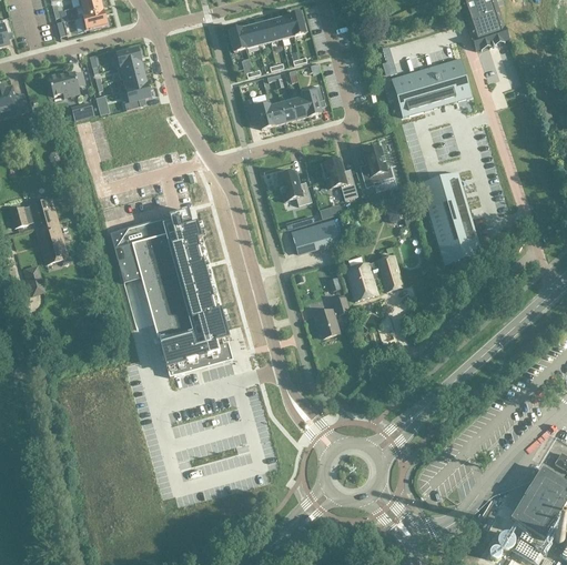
[(81,4),(83,14),(84,16),(102,10),(100,0),(97,0),(81,4)]
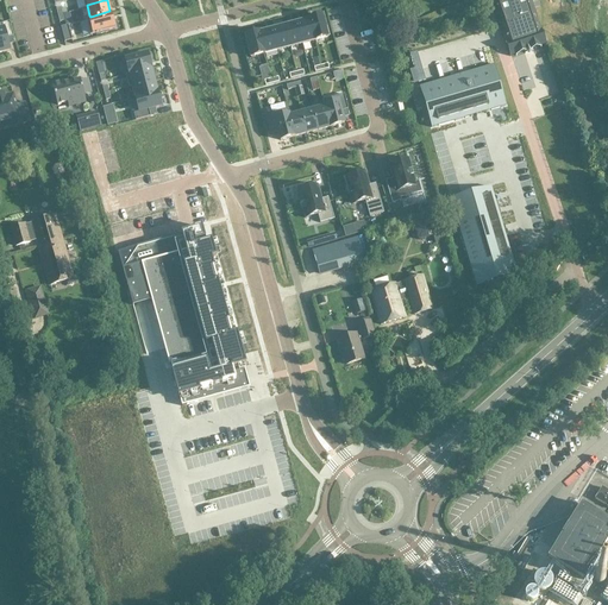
[(544,41),(530,0),(491,0),(511,52),(544,41)]
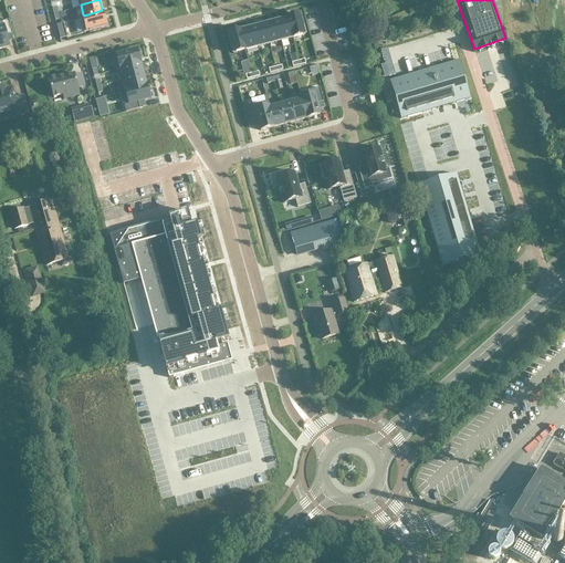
[(102,10),(84,16),(83,14),(80,16),(83,30),(105,23),(102,10)]
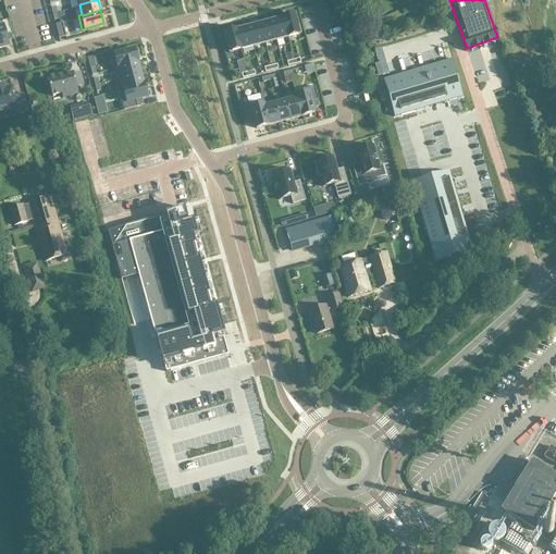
[(294,12),(281,15),(286,35),(299,32),(294,12)]
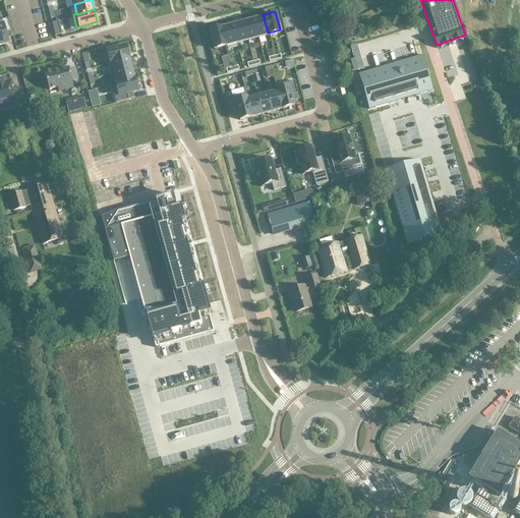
[(263,14),(263,15),(252,17),(257,36),(268,33),(263,14)]
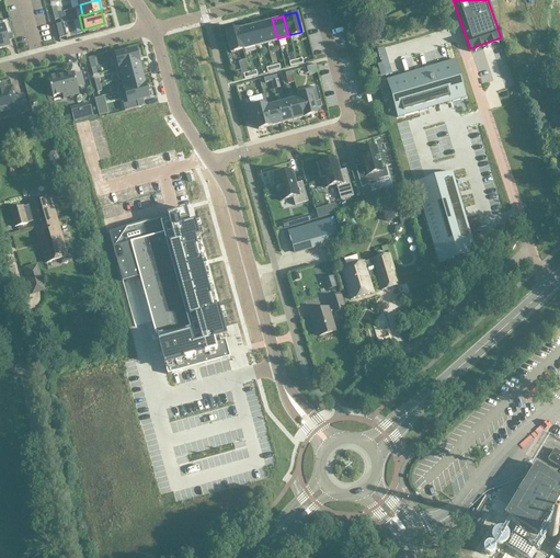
[(11,31),(7,18),(0,19),(0,45),(8,44),(4,33),(11,31)]
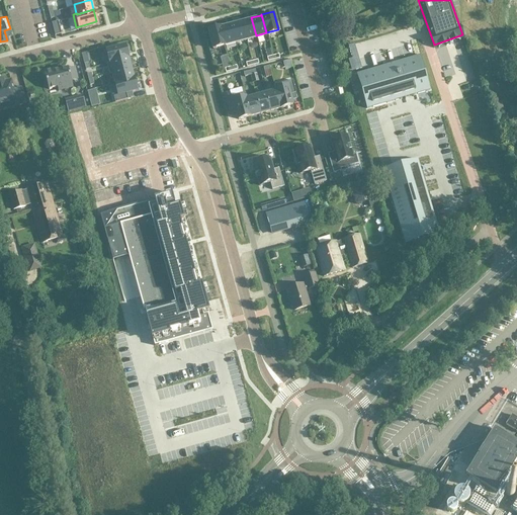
[(241,20),(245,37),(256,35),(251,17),(241,20)]
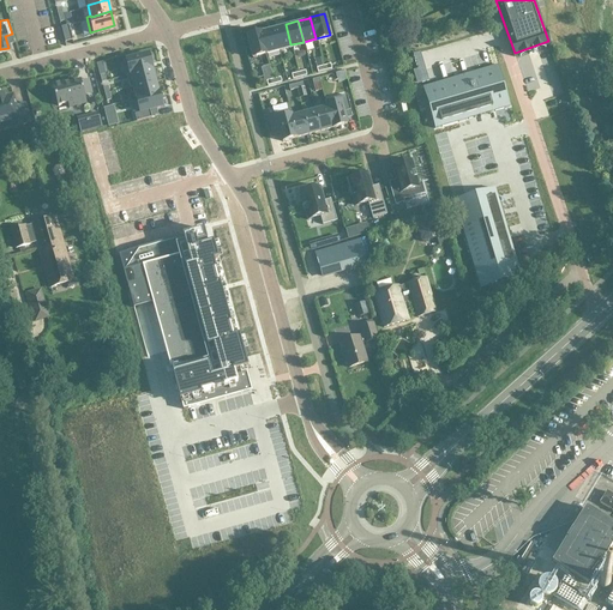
[(71,37),(67,23),(60,24),(64,40),(71,37)]
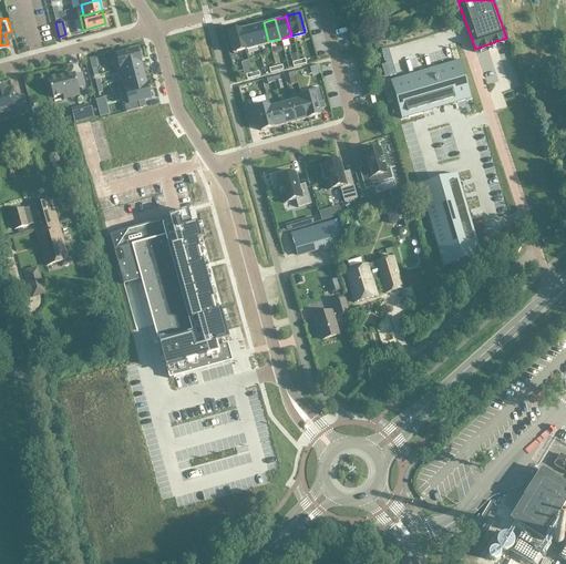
[(251,26),(257,44),(268,41),(264,22),(251,26)]
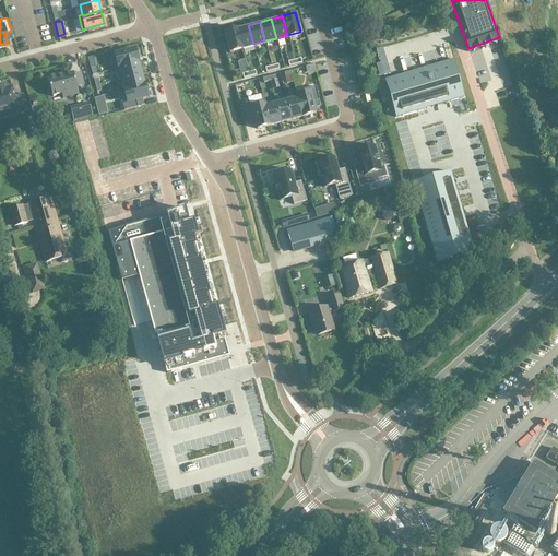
[(237,27),(241,47),(253,44),(248,25),(237,27)]
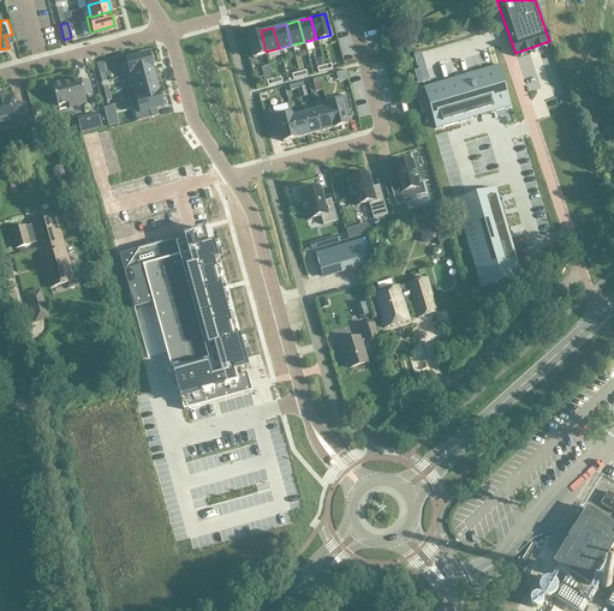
[(249,47),(250,47),(252,55),(266,52),(261,30),(246,34),(249,40),(246,41),(249,47)]
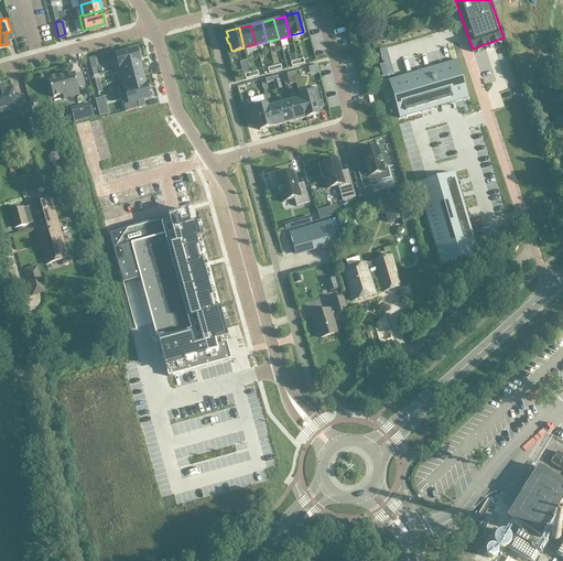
[(119,66),(139,61),(136,47),(122,51),(122,50),(117,51),(118,52),(116,53),(119,65),(119,66)]
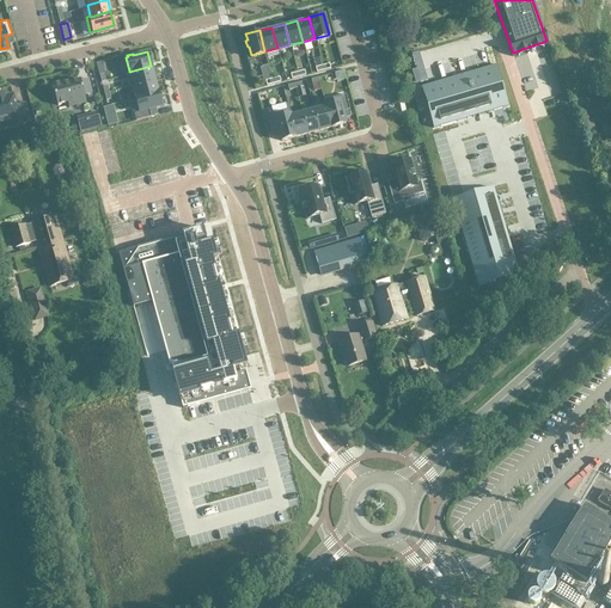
[(494,63),(426,84),(437,123),(506,104),(494,63)]
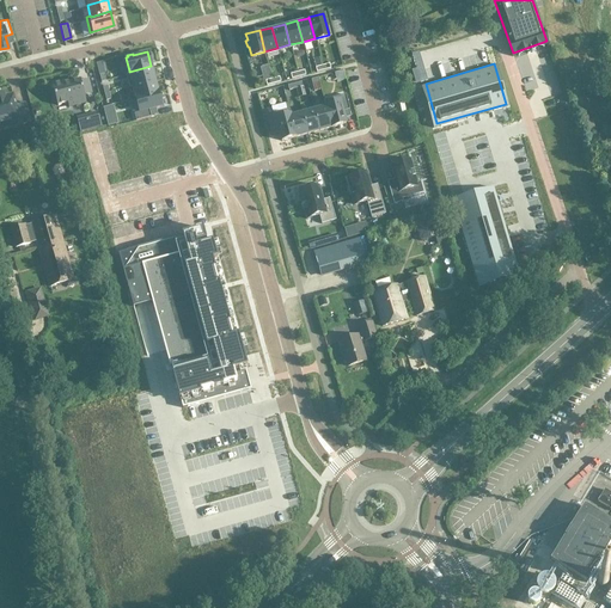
[(415,67),(416,68),(420,81),(427,79),(423,66),(422,65),(415,67)]
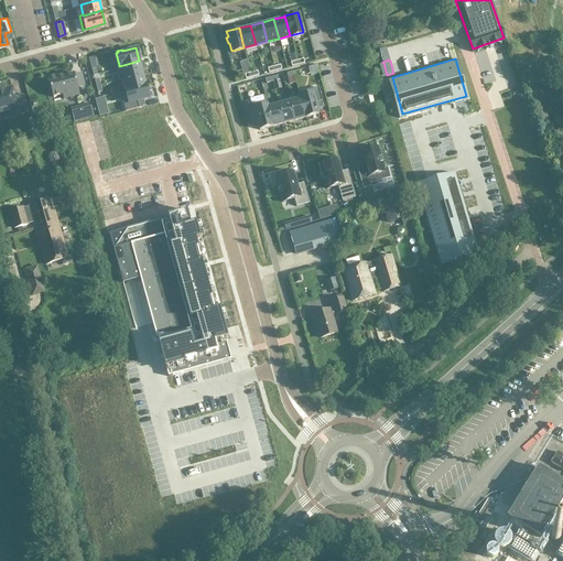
[(141,72),(139,61),(119,66),(119,65),(115,66),(118,78),(121,77),(141,72)]
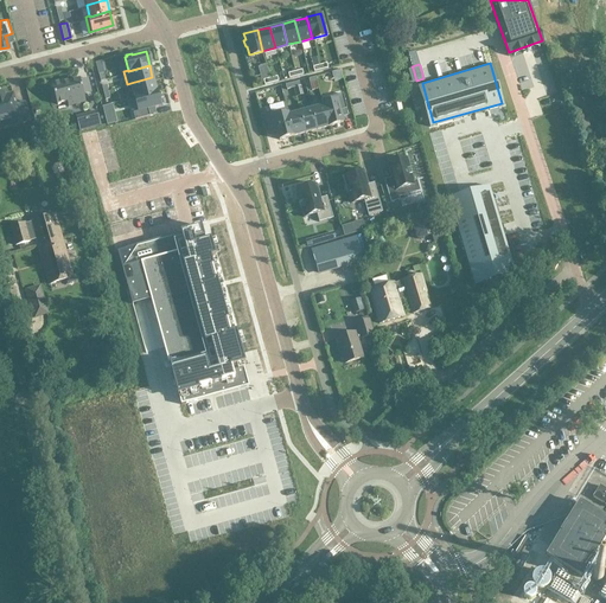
[(134,95),(155,89),(152,77),(131,83),(133,95),(134,95)]
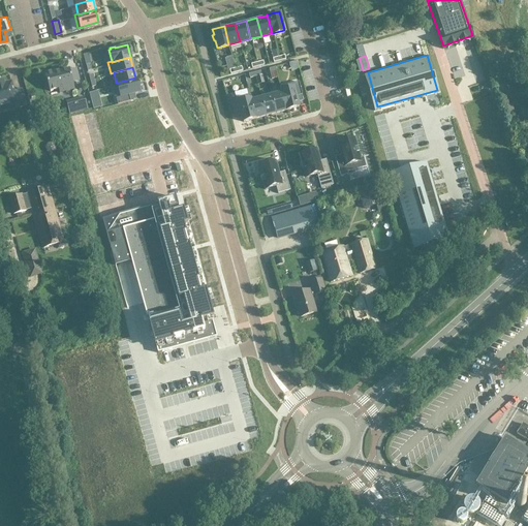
[(58,69),(39,73),(44,99),(66,95),(58,69)]
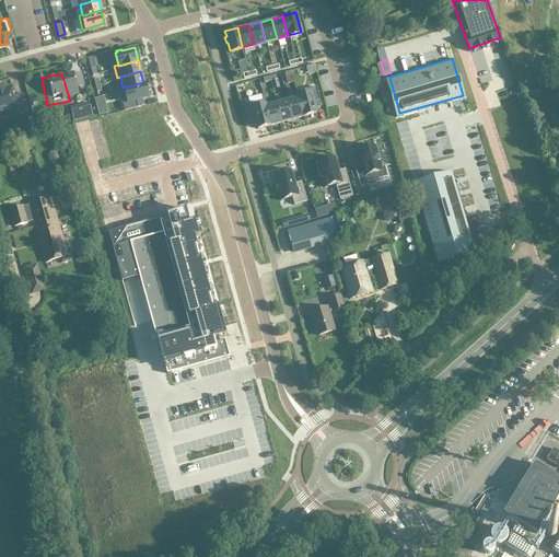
[(124,88),(127,101),(121,102),(124,108),(137,104),(136,99),(147,95),(143,82),(124,88)]
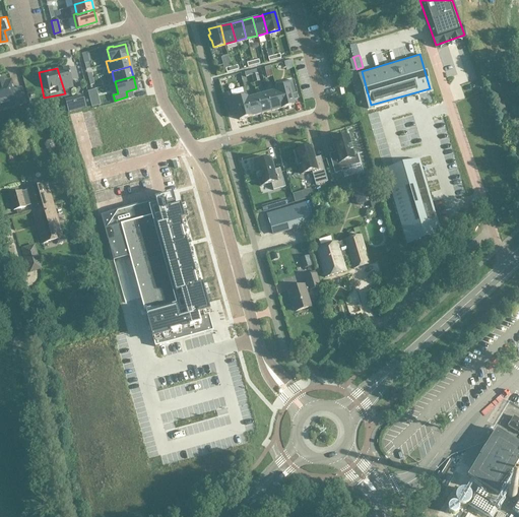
[(20,85),(12,87),(10,78),(3,80),(2,77),(0,78),(0,103),(7,101),(9,106),(24,102),(20,85)]
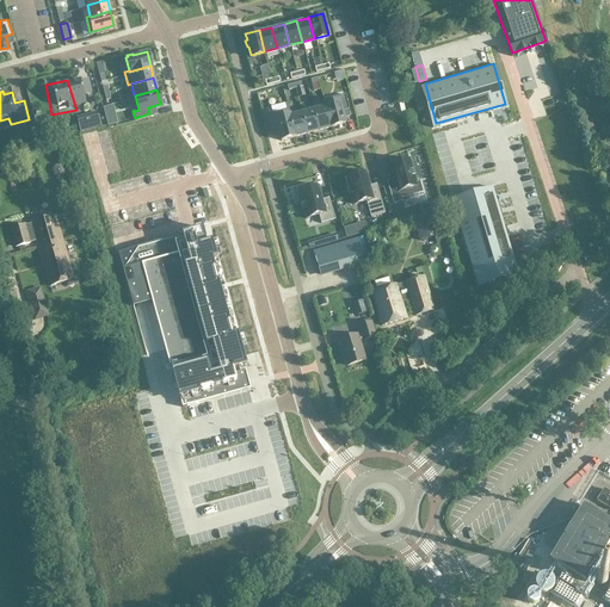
[(344,92),(337,93),(338,99),(325,103),(324,103),(330,124),(344,121),(340,109),(347,106),(344,92)]
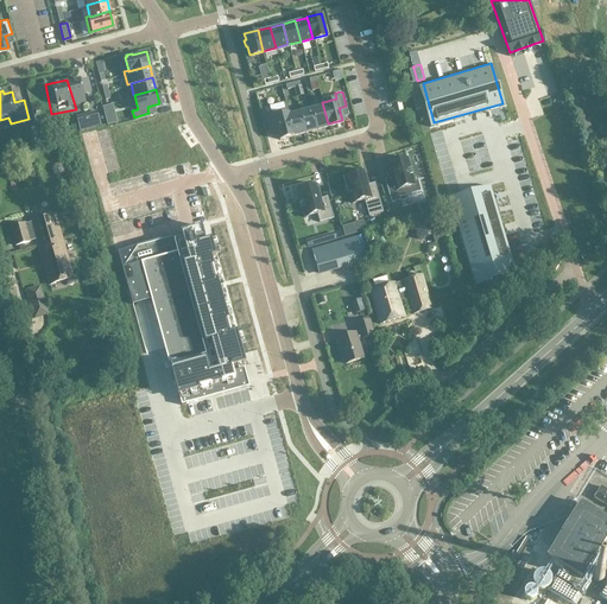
[(310,105),(316,127),(328,124),(322,102),(323,102),(323,101),(310,105)]
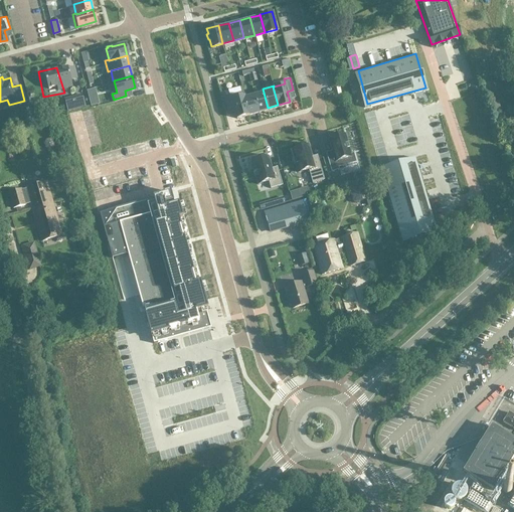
[(263,89),(252,92),(252,94),(253,94),(258,111),(268,108),(263,89)]
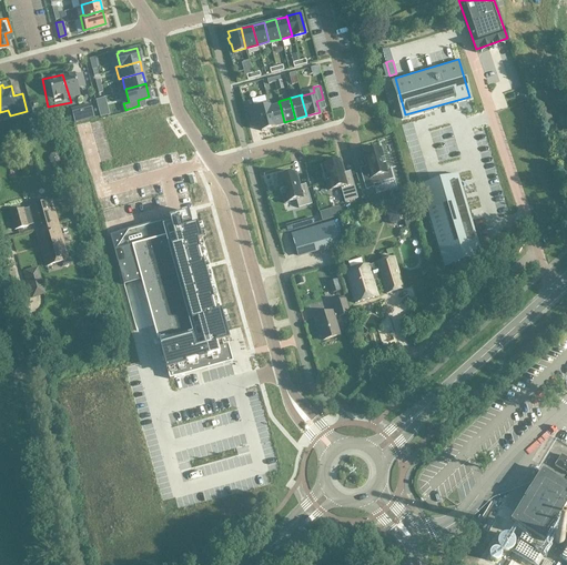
[(257,117),(260,128),(273,124),(269,107),(270,107),(267,99),(247,104),(251,119),(257,117)]
